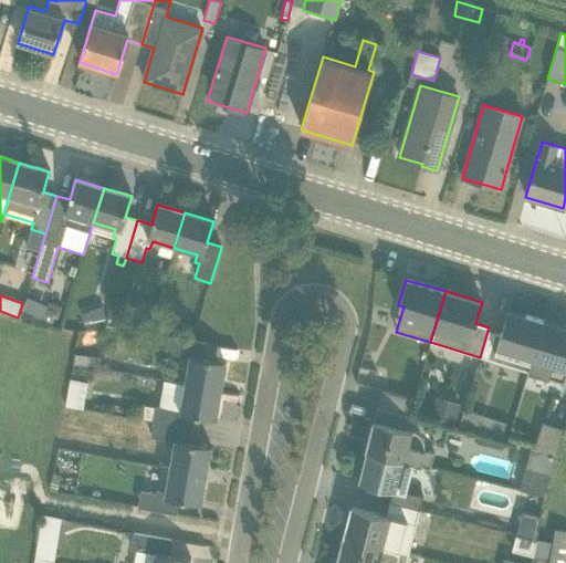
[(20,315),(40,322),(40,320),(55,325),(58,320),(58,319),(61,308),(49,302),(46,306),(27,299),(20,315)]
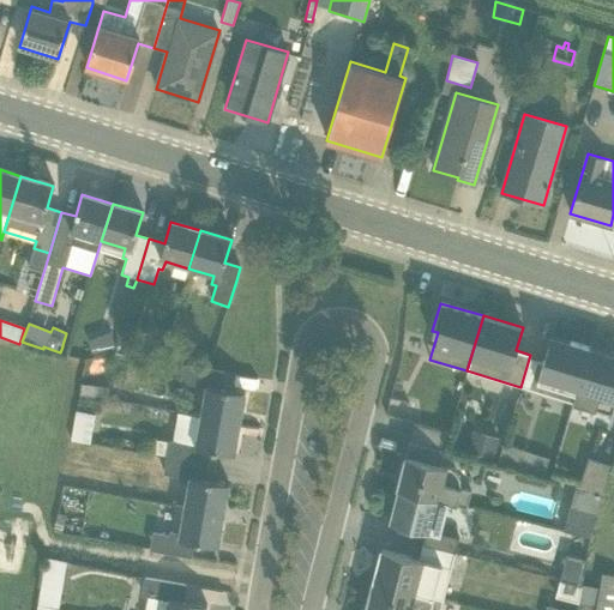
[(573,403),(589,349),(551,337),(542,362),(529,358),(521,387),(573,403)]
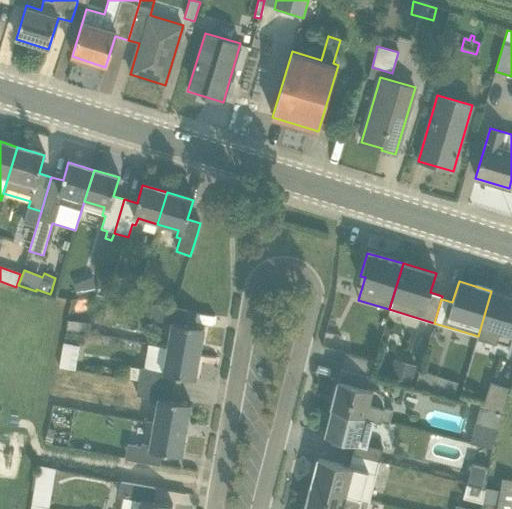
[(478,336),(510,346),(511,338),(511,296),(491,291),(478,336)]
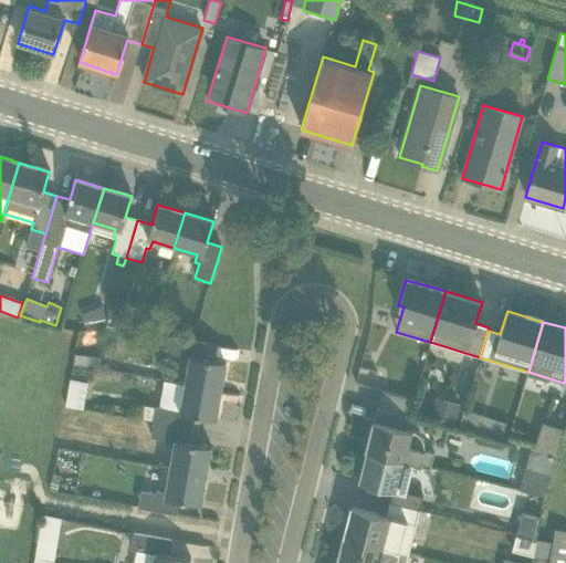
[(188,361),(184,384),(220,391),(226,362),(205,358),(208,343),(191,340),(169,336),(166,353),(180,355),(180,360),(188,361)]
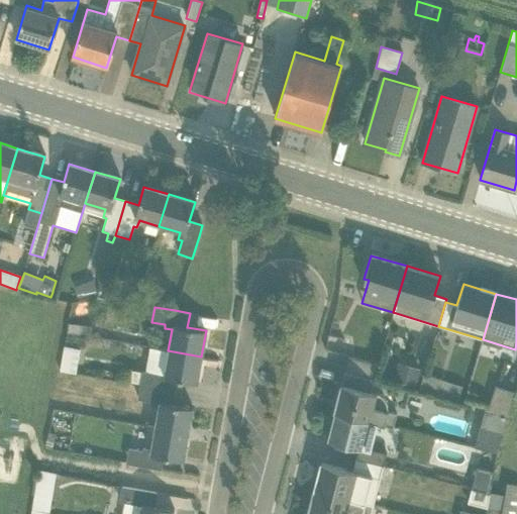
[(67,333),(89,336),(90,327),(68,325),(67,333)]
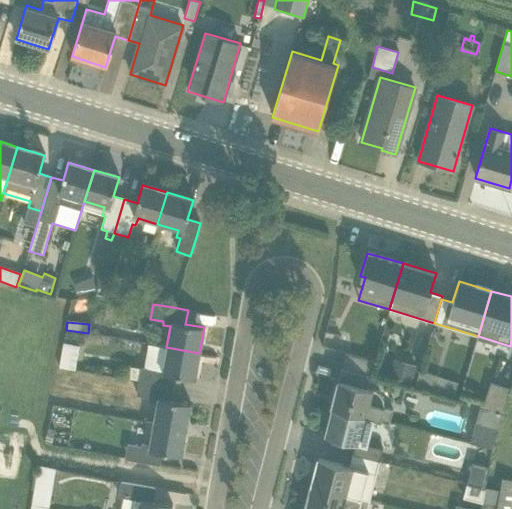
[(59,367),(74,370),(78,347),(63,344),(59,367)]
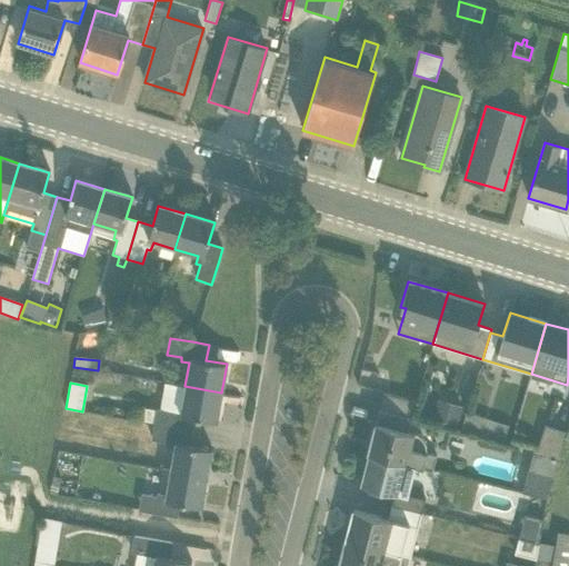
[(195,418),(216,421),(221,393),(185,386),(165,384),(159,409),(157,409),(153,425),(192,432),(195,418)]
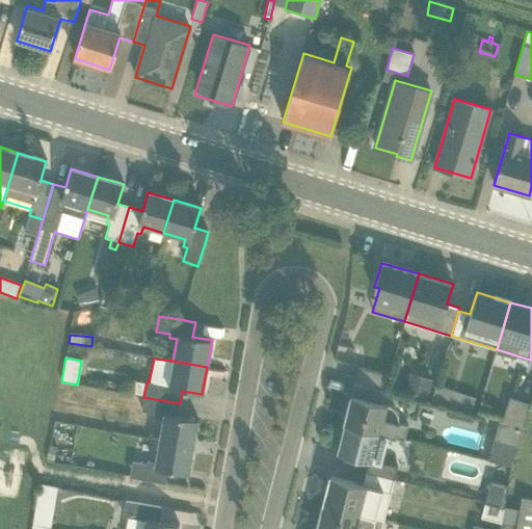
[(354,384),(383,391),(388,376),(358,369),(354,384)]
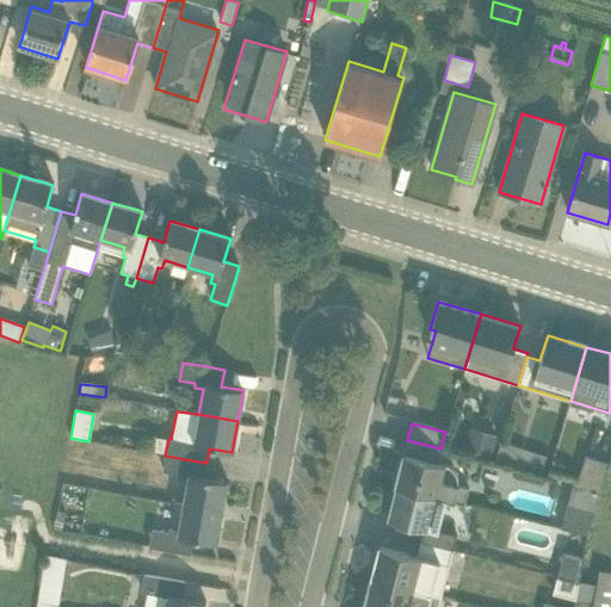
[(463,447),(491,457),(497,437),(470,428),(463,447)]
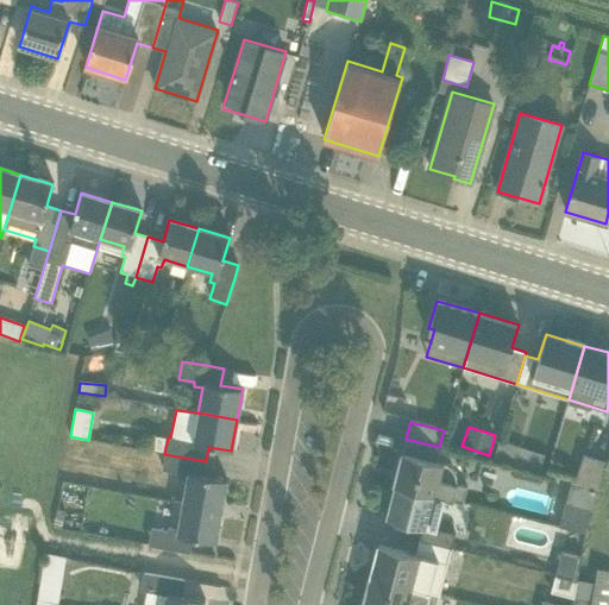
[(406,439),(394,485),(444,498),(463,503),(466,486),(457,484),(457,480),(456,476),(454,471),(451,467),(447,465),(443,464),(437,461),(439,447),(406,439)]
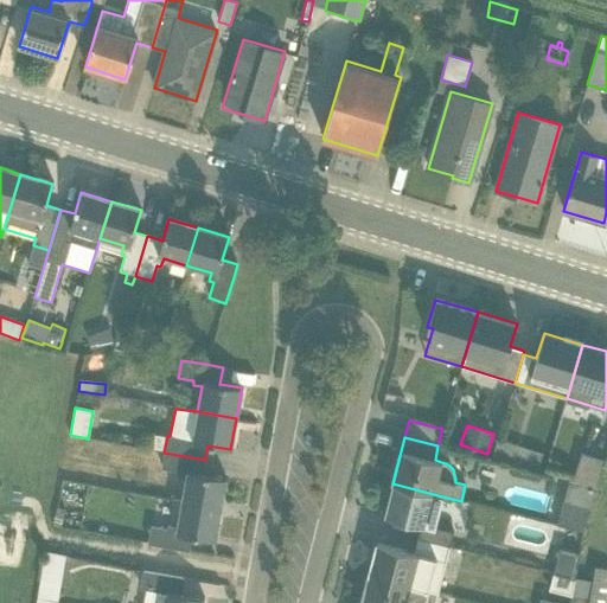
[(537,472),(542,453),(497,440),(492,457),(537,472)]
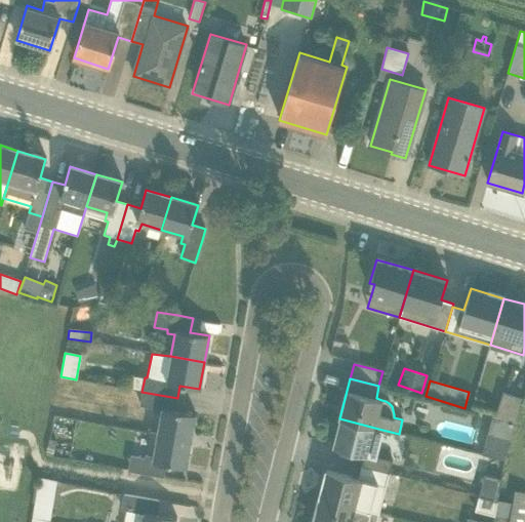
[(160,413),(156,435),(190,441),(195,414),(175,410),(177,398),(142,392),(139,406),(153,408),(153,411),(160,413)]
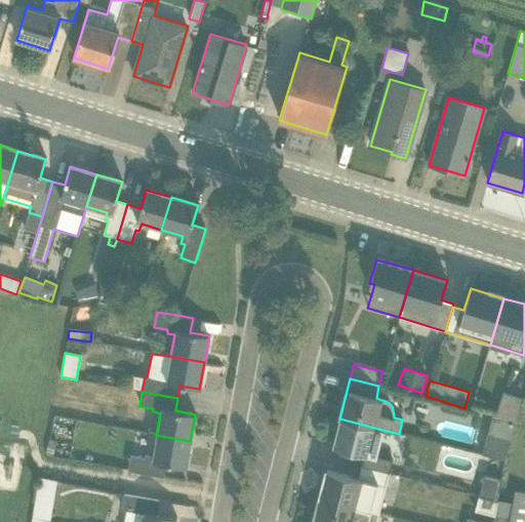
[(495,416),(516,422),(522,398),(502,392),(495,416)]
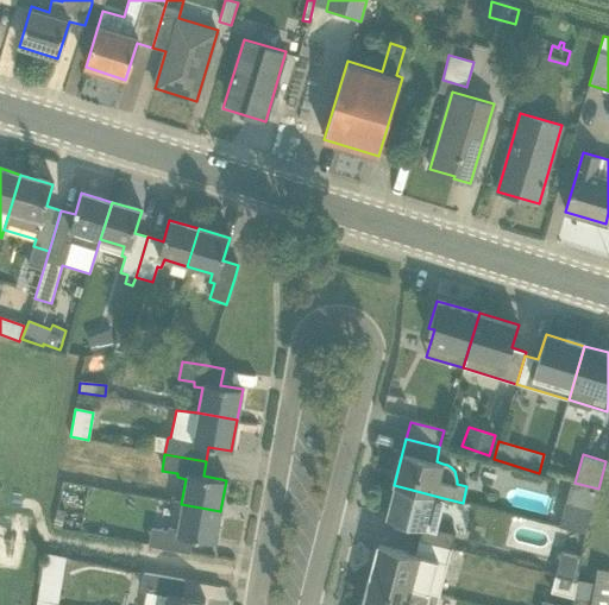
[(591,510),(598,489),(575,483),(571,481),(559,525),(584,531),(589,509),(591,510)]
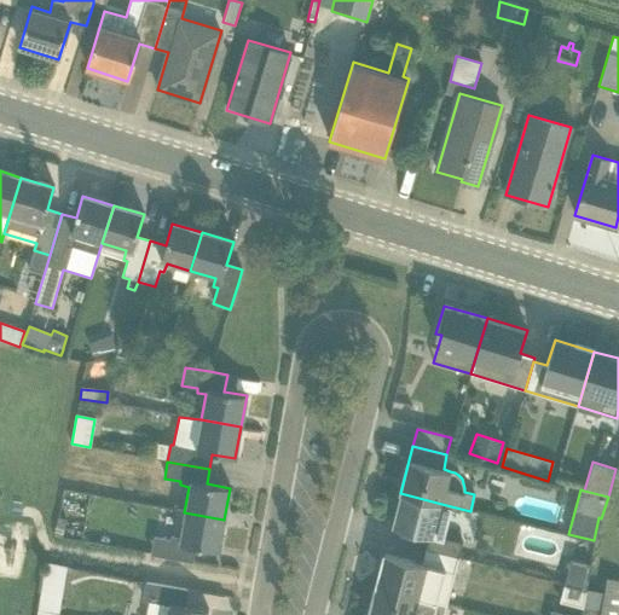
[(462,543),(443,538),(451,506),(400,493),(392,526),(429,535),(426,550),(458,557),(462,543)]
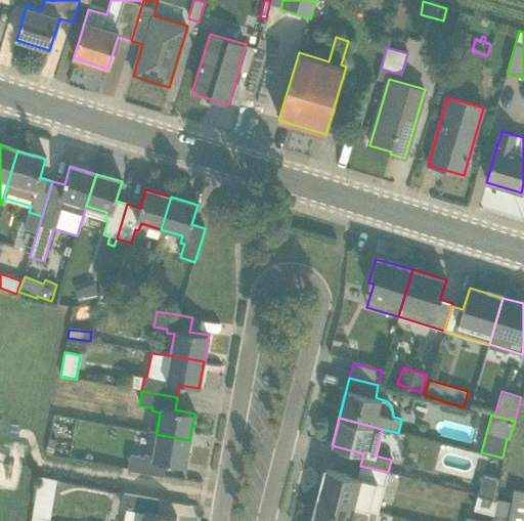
[(165,463),(185,467),(189,440),(156,434),(151,456),(145,454),(144,458),(130,456),(128,470),(163,476),(165,463)]
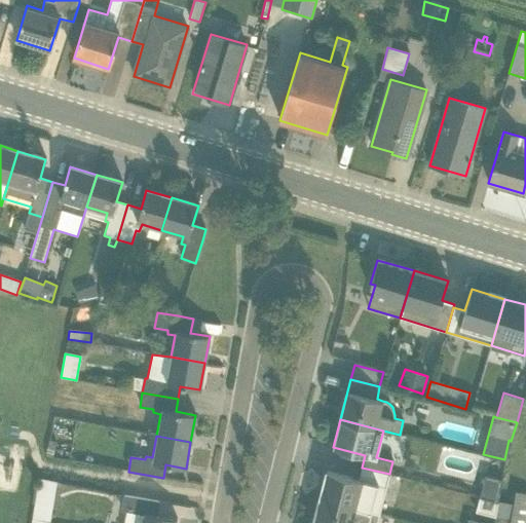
[(327,471),(320,498),(379,514),(389,474),(362,468),(359,479),(327,471)]
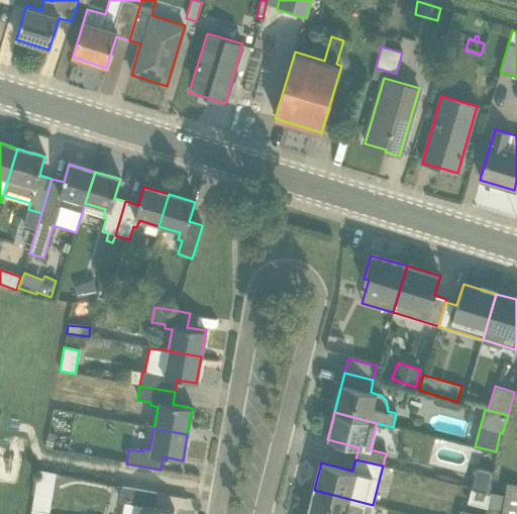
[(471,489),(490,494),(493,471),(476,468),(471,489)]
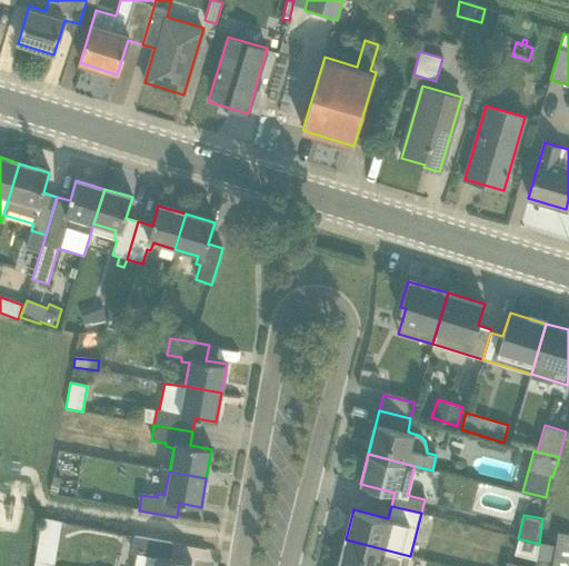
[(36,564),(45,565),(52,565),(56,549),(63,550),(67,523),(42,519),(36,564)]
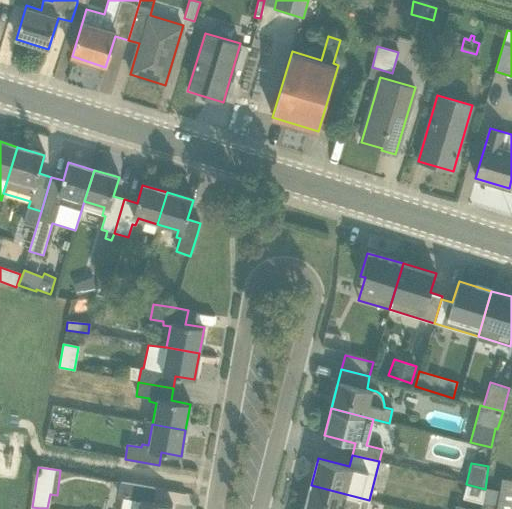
[(497,505),(496,508),(511,508),(511,479),(502,478),(499,491),(497,505)]
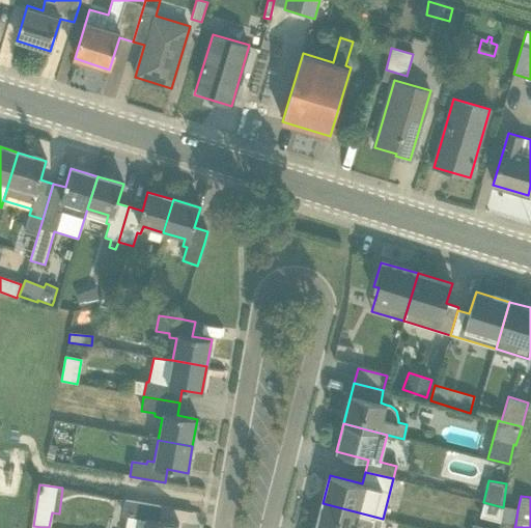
[(128,517),(126,527),(177,527),(178,524),(158,520),(161,506),(124,500),(122,516),(128,517)]
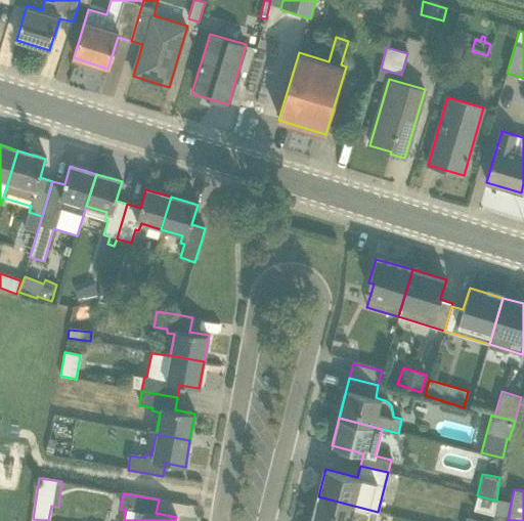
[(473,509),(493,515),(496,501),(477,495),(473,509)]
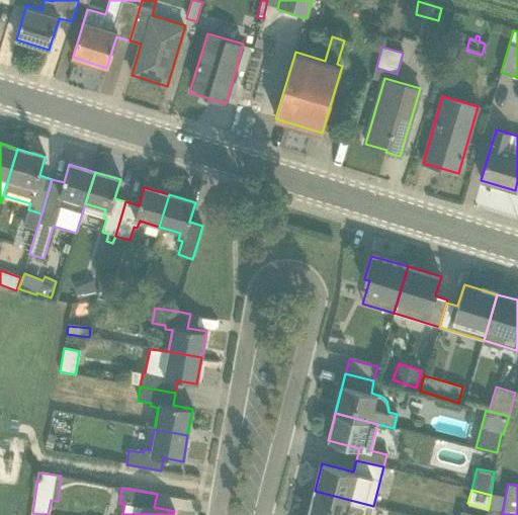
[(370,514),(373,506),(315,491),(309,514),(370,514)]
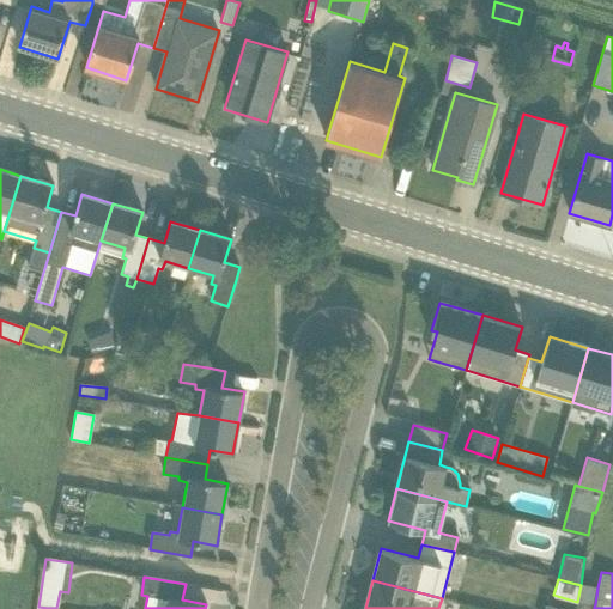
[(577,602),(595,604),(598,588),(581,585),(577,602)]
